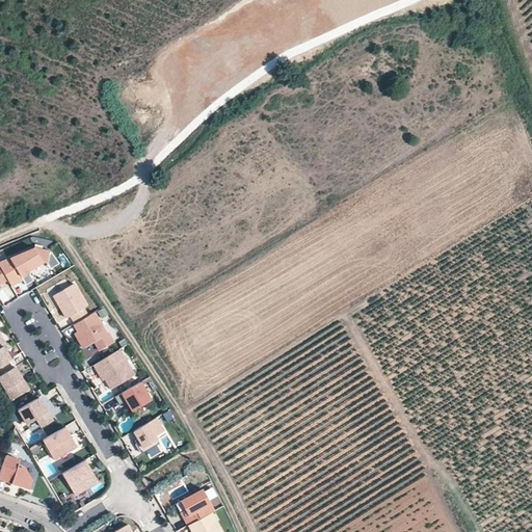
[(0,266),(7,280),(11,287),(23,280),(24,282),(31,277),(30,274),(30,269),(42,262),(48,263),(57,258),(50,246),(31,242),(0,260),(0,266)]
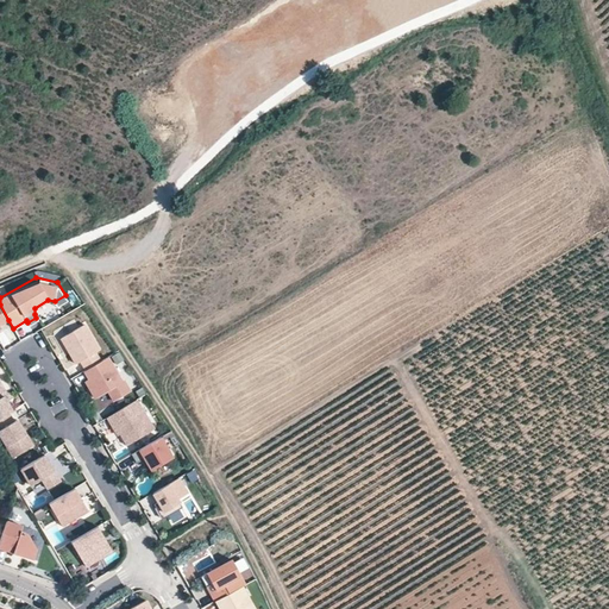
[(66,295),(55,301),(58,308),(69,302),(66,295)]
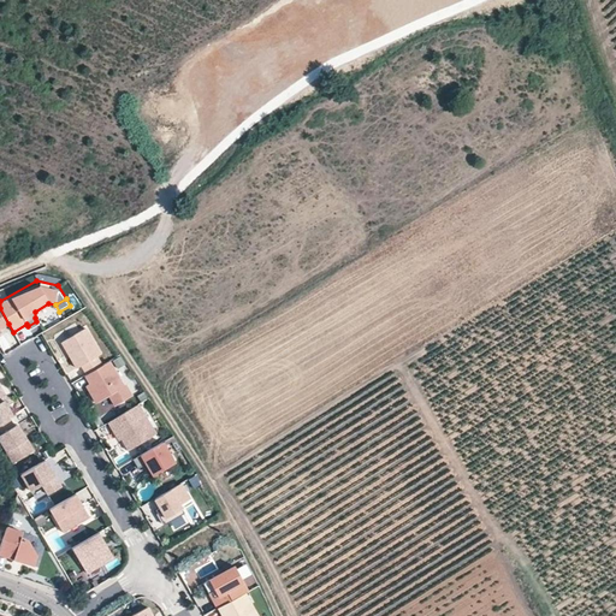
[(101,354),(86,329),(63,342),(77,368),(82,366),(87,374),(102,366),(96,357),(101,354)]
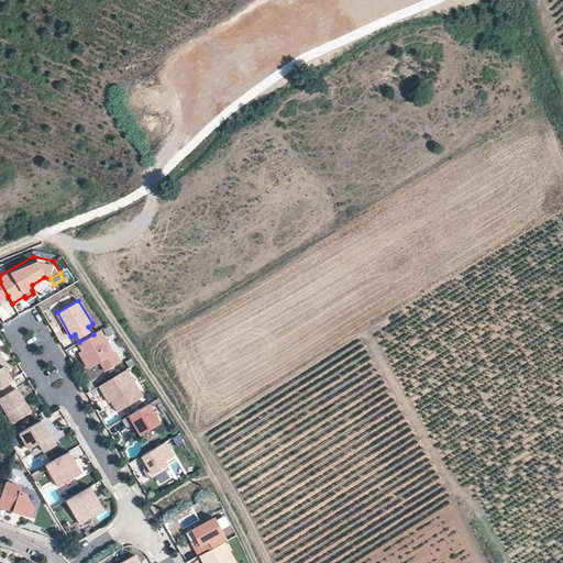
[(113,353),(100,330),(94,334),(79,342),(78,343),(83,351),(79,352),(88,368),(100,362),(106,371),(121,362),(114,352),(113,353)]
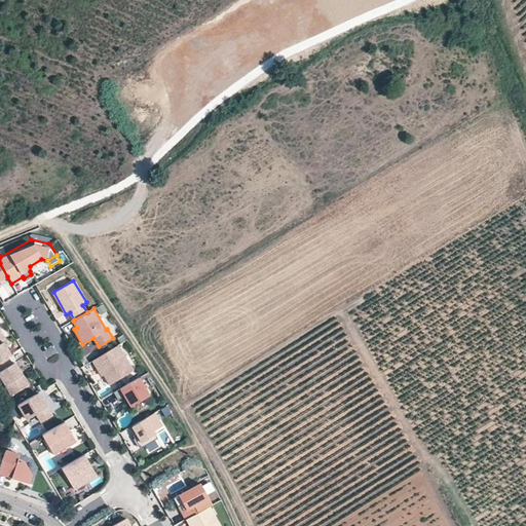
[(6,341),(0,331),(0,361),(7,357),(10,354),(3,342),(6,341)]
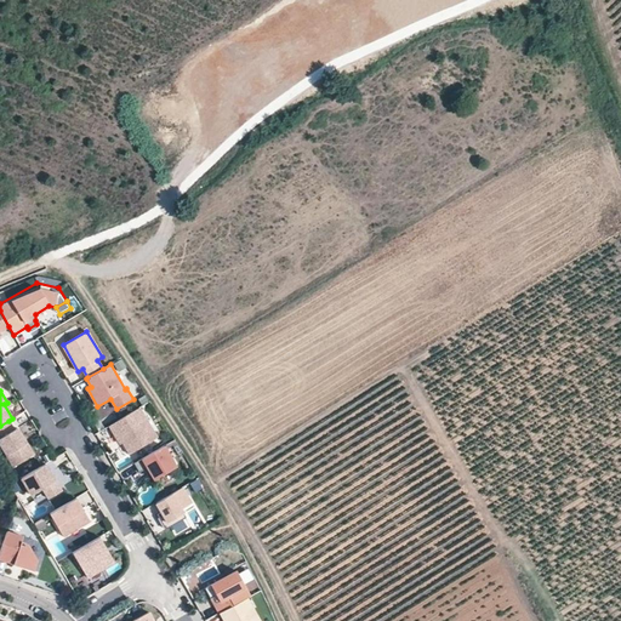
[(157,438),(140,408),(109,426),(115,434),(118,433),(123,443),(130,454),(157,438)]
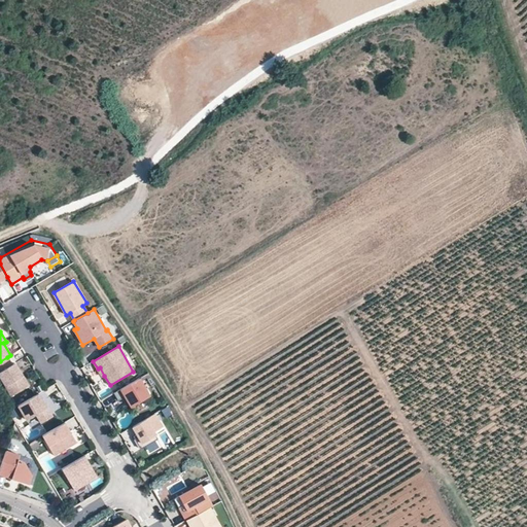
[(28,386),(14,363),(11,365),(7,357),(0,361),(0,377),(11,396),(28,386)]
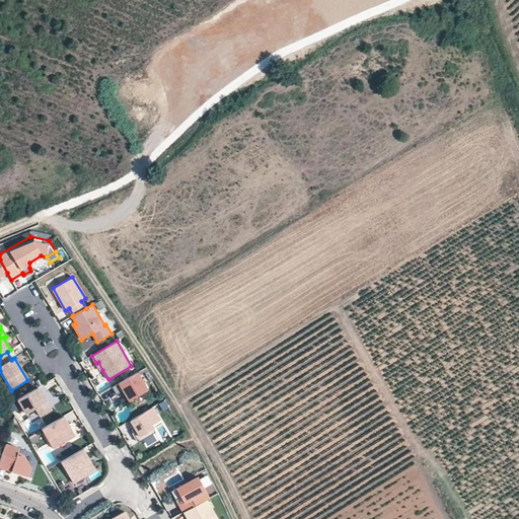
[(147,390),(137,373),(112,387),(116,395),(120,392),(123,391),(127,397),(129,401),(147,390)]
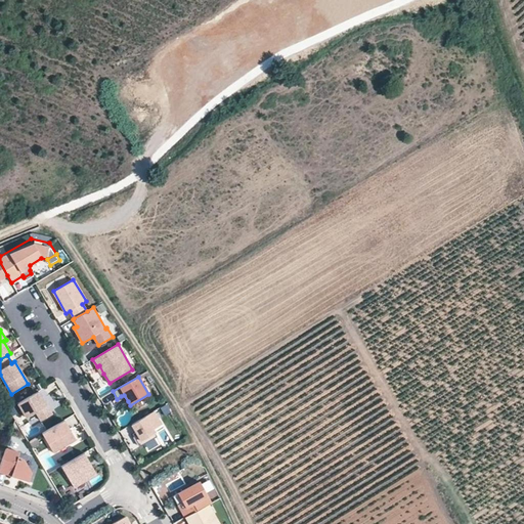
[(49,416),(36,392),(15,404),(24,420),(33,413),(39,423),(49,416)]
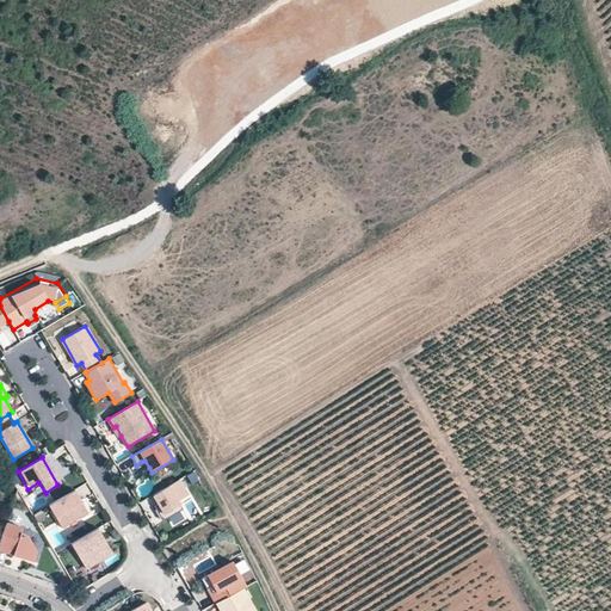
[(189,495),(179,480),(154,495),(159,504),(155,506),(164,520),(183,508),(178,501),(189,495)]
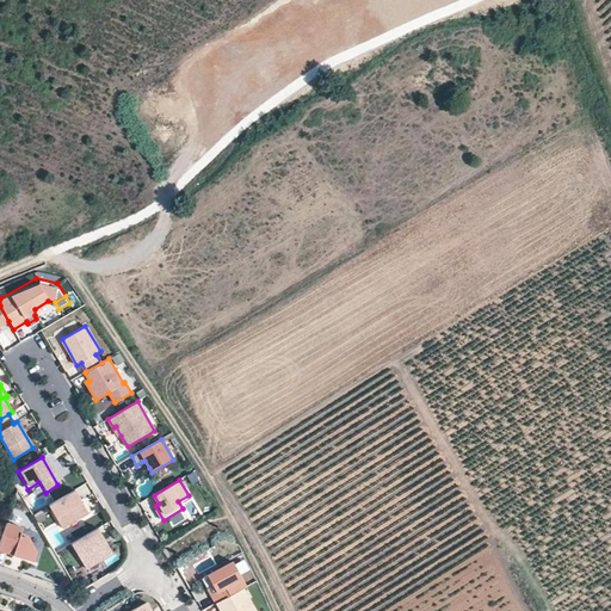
[(88,512),(75,489),(49,505),(62,528),(88,512)]
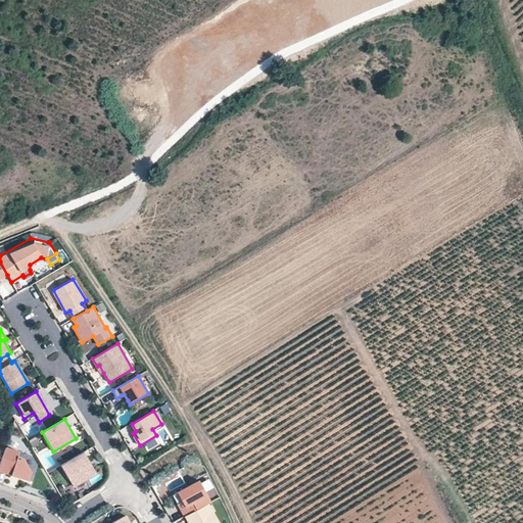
[(31,472),(22,457),(17,456),(19,452),(5,447),(0,464),(0,471),(28,480),(31,472)]
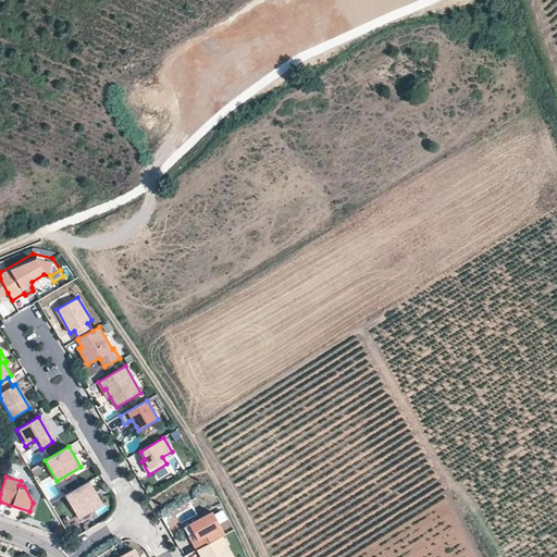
[(102,504),(89,481),(64,495),(78,518),(102,504)]
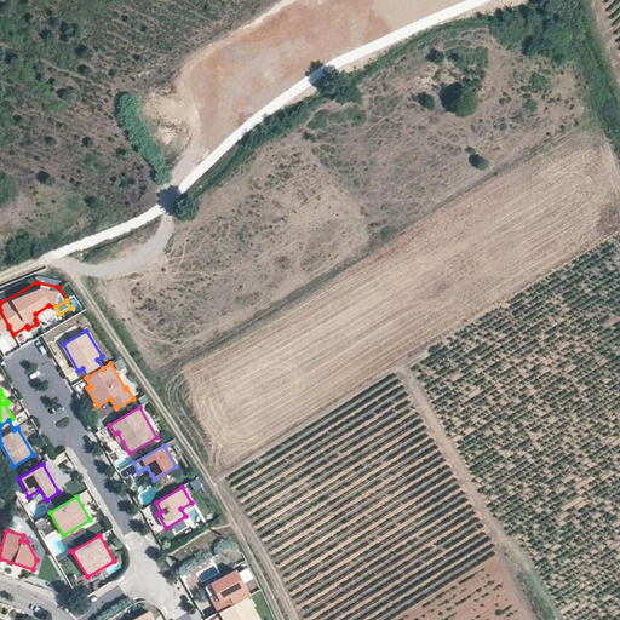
[(245,585),(236,569),(205,587),(211,597),(213,596),(217,602),(214,603),(219,612),(247,597),(250,596),(244,586),(245,585)]
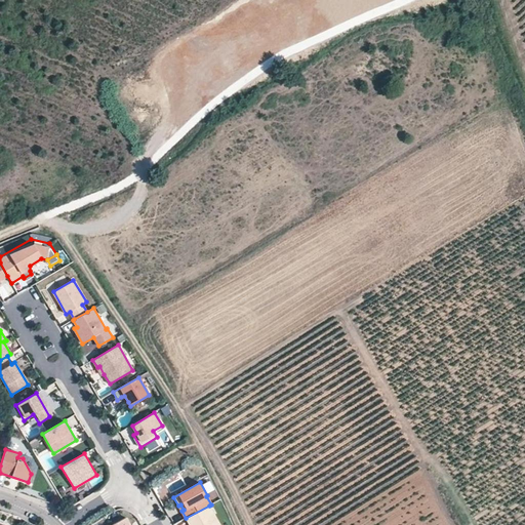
[(218,524),(209,506),(186,518),(190,524),(218,524)]
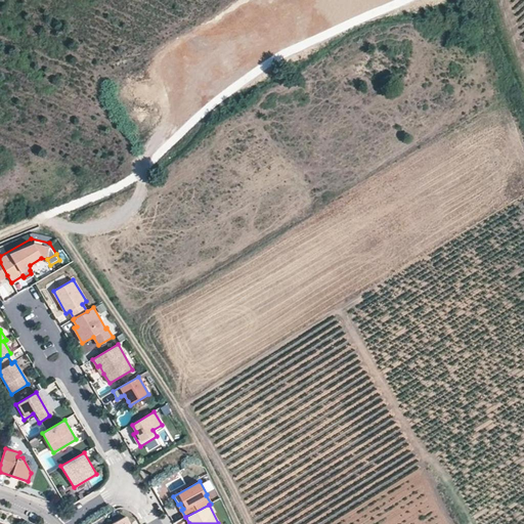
All buildings are outlined.
